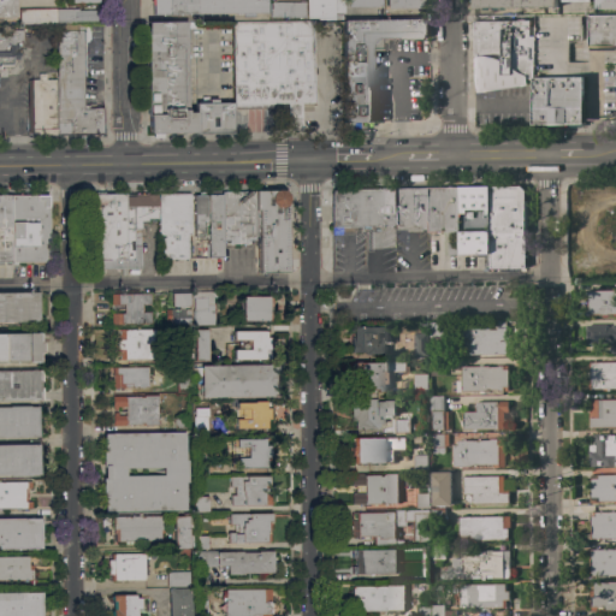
[(0,17),(0,0),(15,0),(15,17),(0,17)]
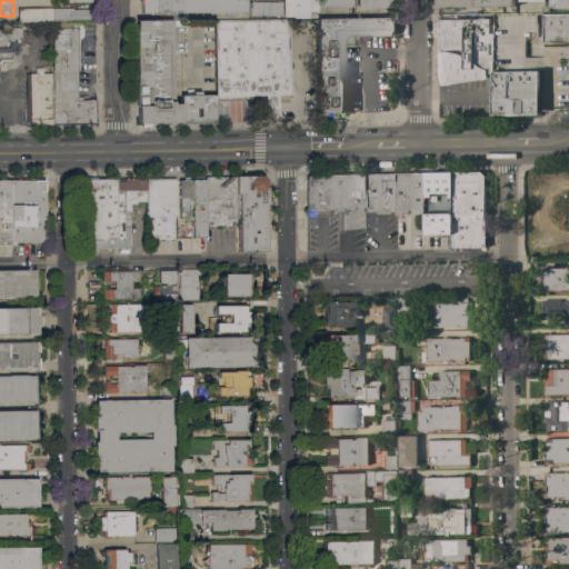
[(246,0),(246,11),(236,11),(236,17),(225,17),(225,11),(140,13),(140,5),(139,5),(138,0),(246,0)]
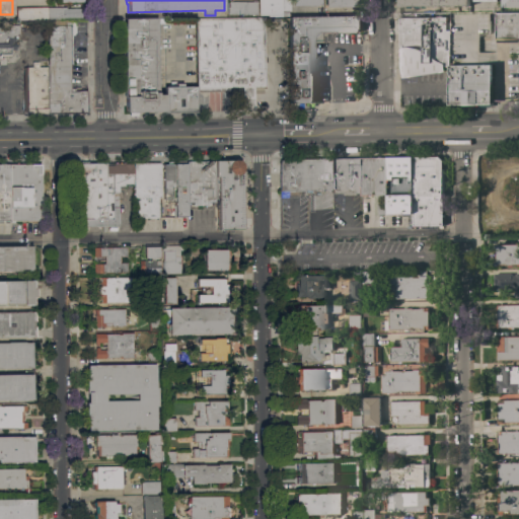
[(282,0),(282,16),(268,16),(268,15),(258,15),(258,0),(282,0)]
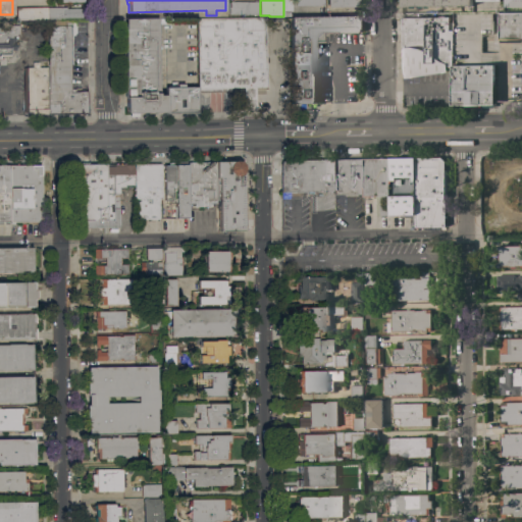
[(521,0),(521,8),(505,8),(504,0),(521,0)]
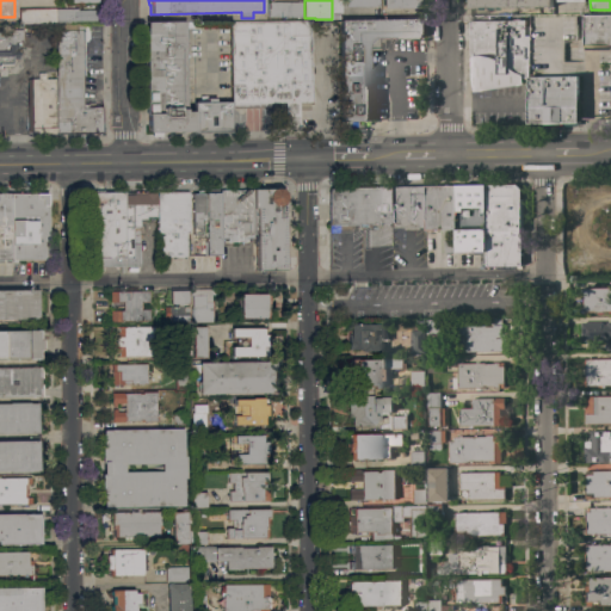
[(303,1),(303,17),(267,17),(267,2),(303,1)]
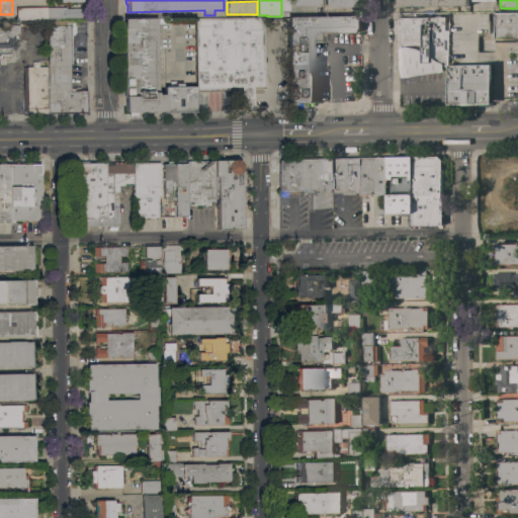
[(48,7),(48,19),(16,19),(16,7),(48,7)]
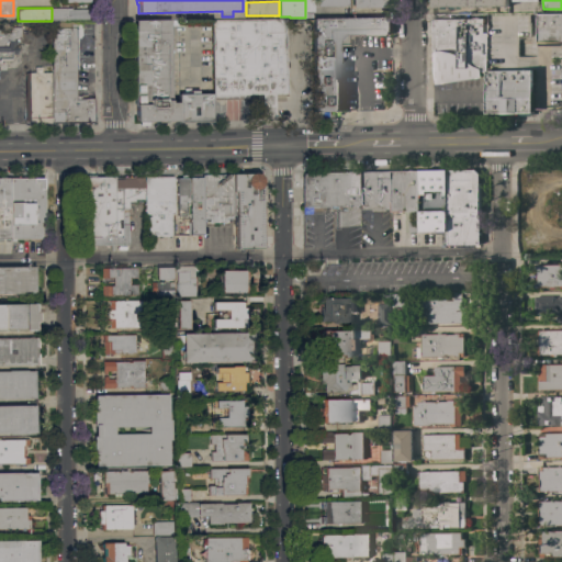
[(52,21),(52,8),(88,8),(88,21),(52,21)]
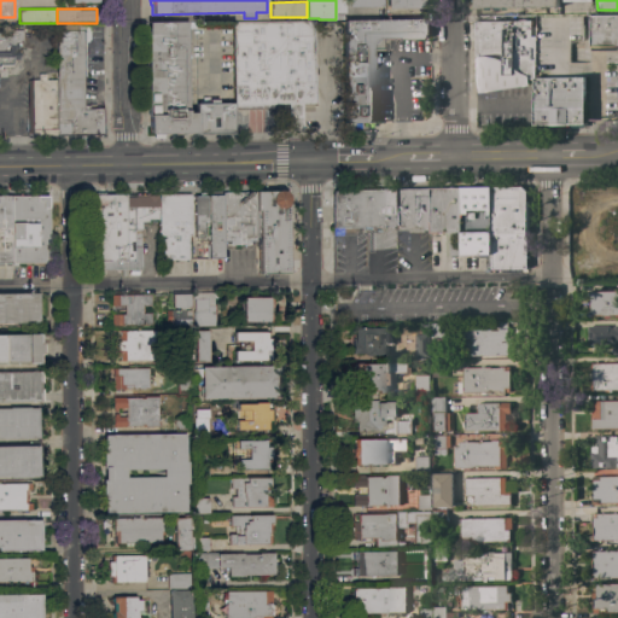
[(534,80),(534,36),(534,16),(582,16),(582,44),(569,44),(569,62),(586,62),(586,124),(534,124),(534,80)]
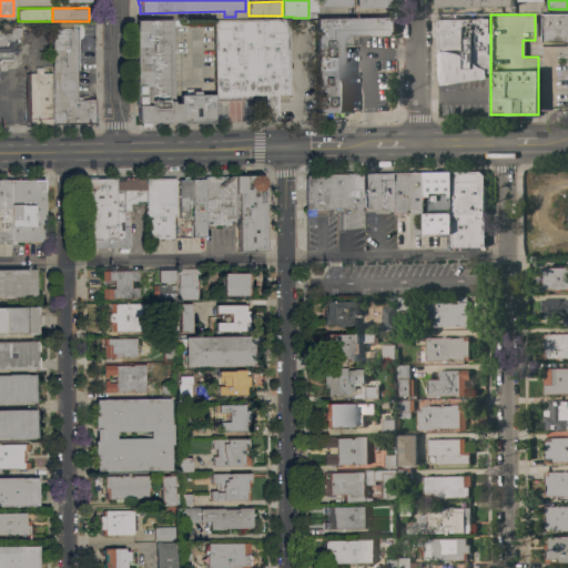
[(567,97),(567,93),(567,70),(567,47),(543,47),(543,44),(541,43),(541,14),(567,14),(567,97)]
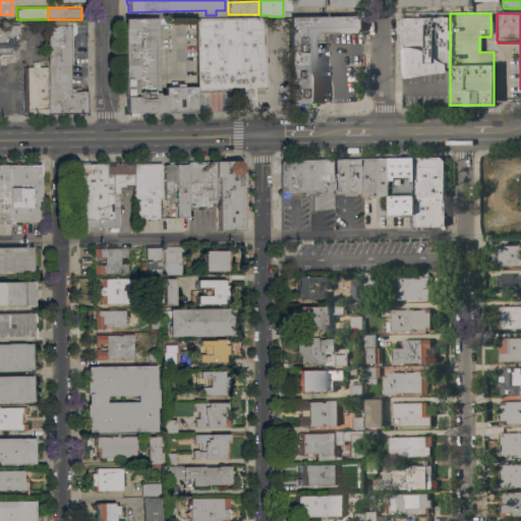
[(291,15),(362,15),(362,29),(360,29),(361,31),(359,33),(341,33),(339,32),(319,32),(313,37),(313,71),(315,77),(315,102),(314,102),(314,103),(290,103),(291,15)]
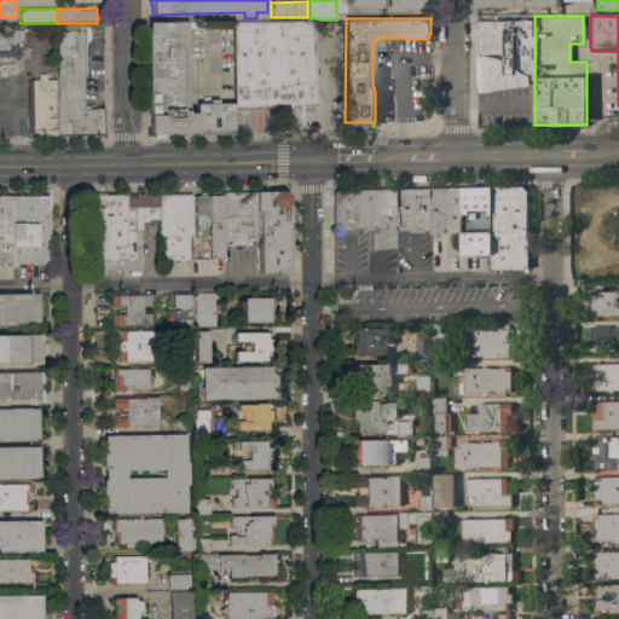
[(232,103),(233,22),(314,21),(314,103),(301,103),(301,131),(288,131),(288,104),(275,104),(275,108),(233,109),(232,103)]
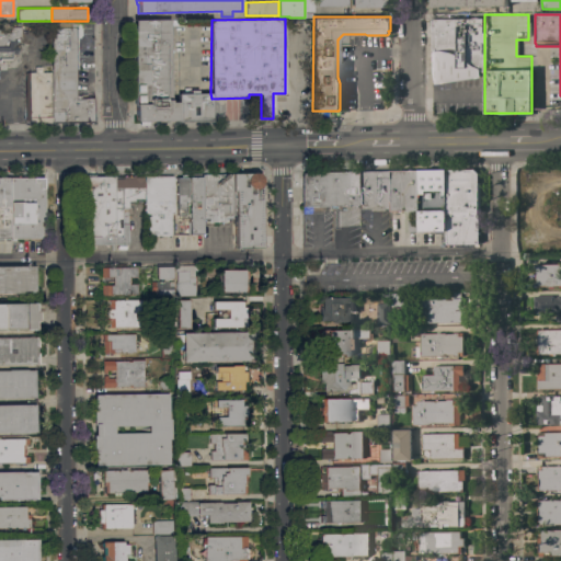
[(431,19),(481,19),(481,33),(484,33),(484,72),(480,72),(480,80),(434,86),(431,76),(431,19)]
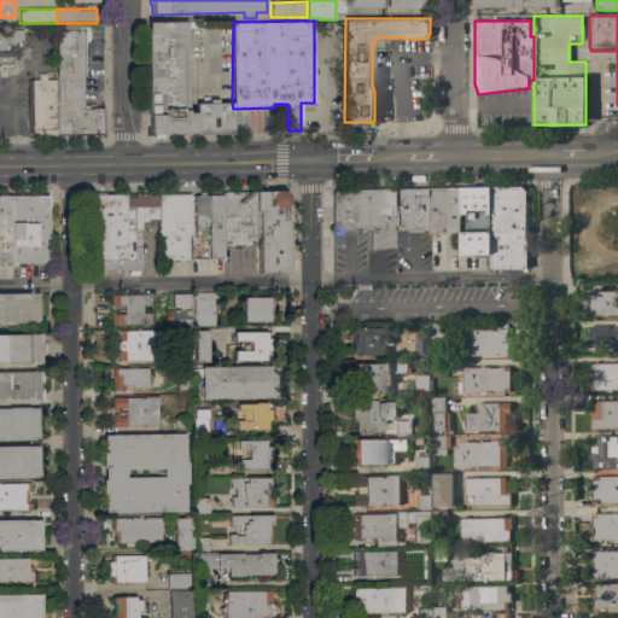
[(196,133),(147,134),(147,23),(186,22),(187,112),(196,112),(196,133)]
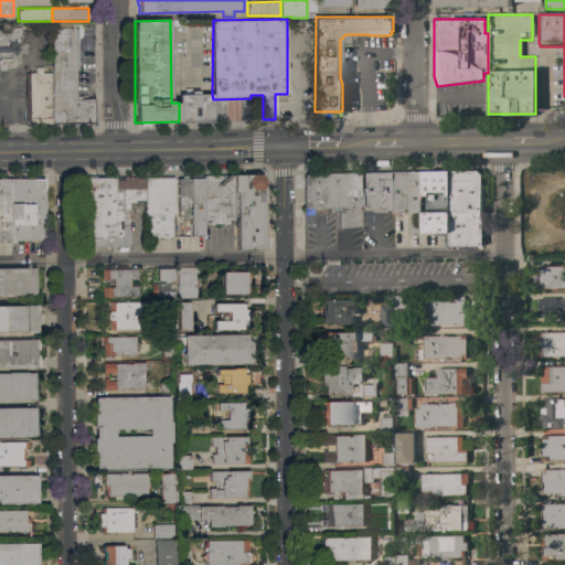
[(0,70),(0,30),(10,30),(10,28),(21,28),(21,55),(12,55),(12,60),(1,60),(1,70),(0,70)]
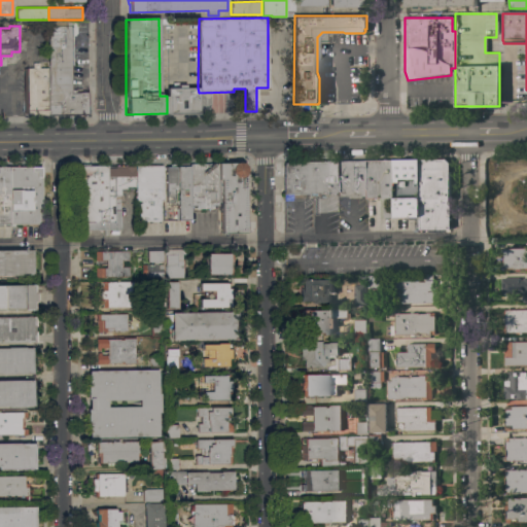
[(47,115),(47,67),(47,26),(71,26),(71,92),(86,92),(86,115),(47,115)]
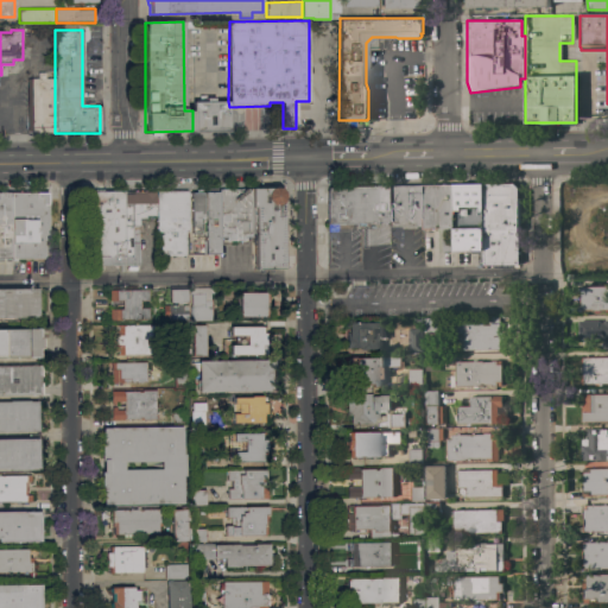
[(55,133),(27,133),(27,77),(55,77),(55,133)]
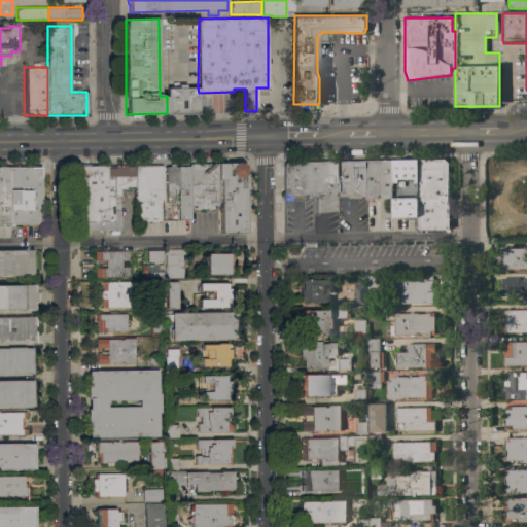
[(167,88),(198,88),(199,93),(199,113),(167,113),(167,96),(167,88)]
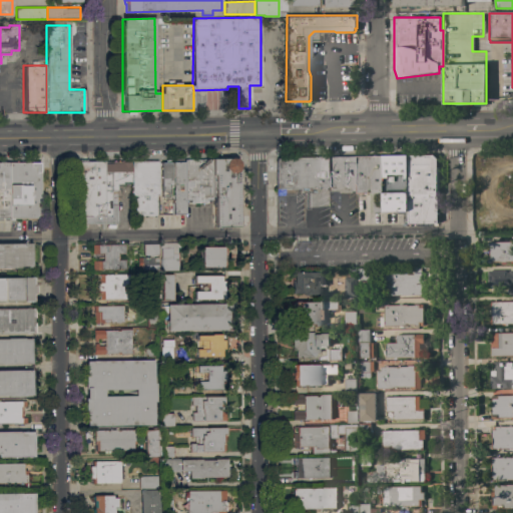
[(434,154),(437,158),(437,223),(407,224),(407,212),(407,155),(434,154)]
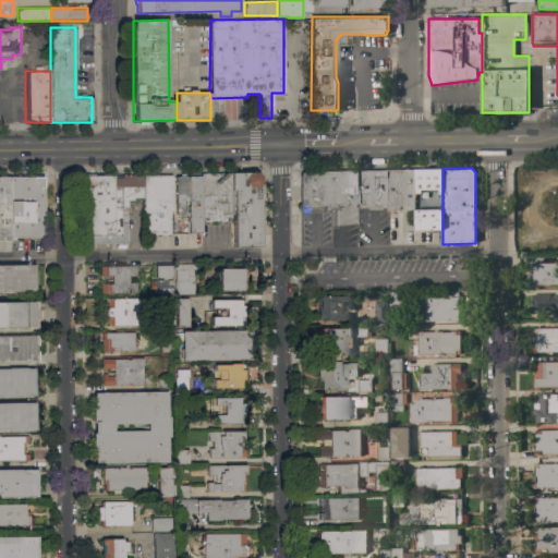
[(415,169),(415,211),(409,211),(387,210),(387,207),(386,170),(415,169)]
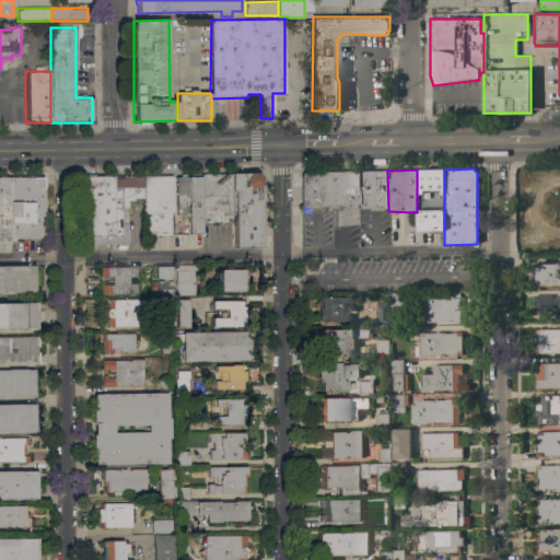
[(444,170),(444,232),(417,232),(417,212),(417,170),(444,170)]
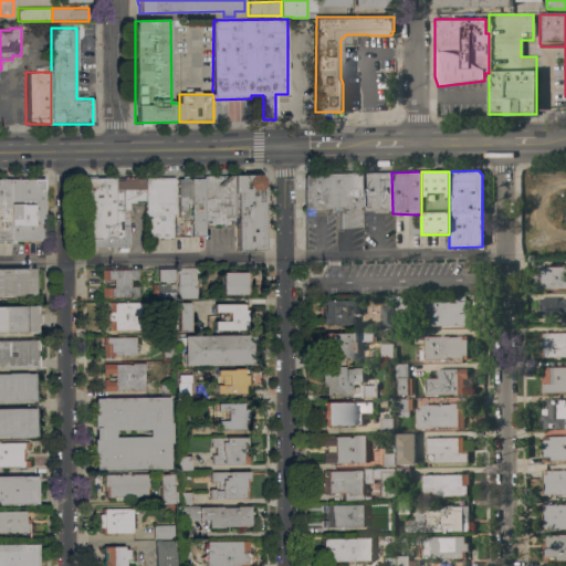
[(303,208),(363,208),(363,173),(305,174),(302,176),(303,208)]
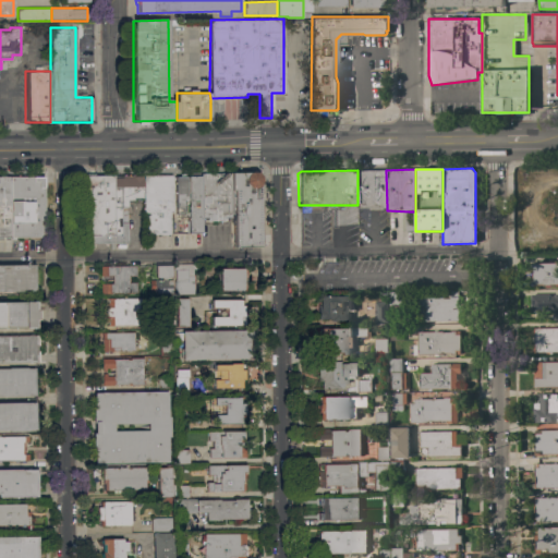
[(358,208),(358,205),(358,170),(386,170),(387,207),(358,208)]
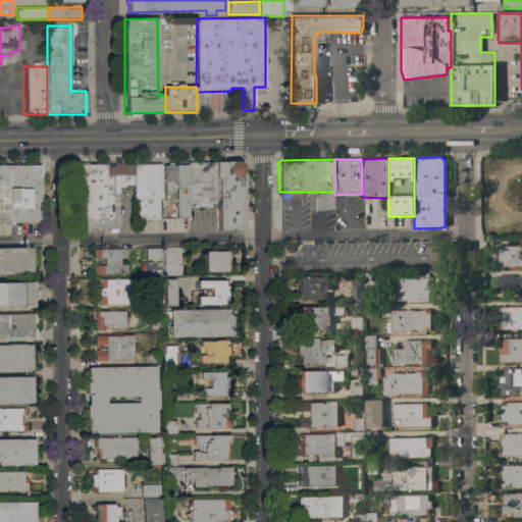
[(240,160),(244,165),(244,229),(219,230),(218,200),(215,200),(216,161),(240,160)]
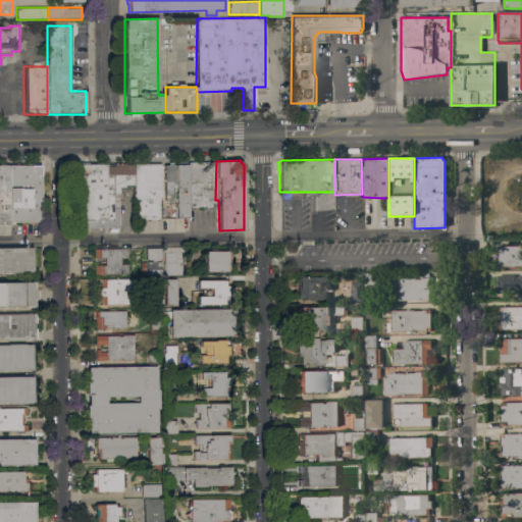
[(124,185),(124,188),(118,188),(119,227),(102,227),(102,229),(90,230),(90,227),(79,227),(79,164),(81,164),(81,161),(90,161),(90,164),(96,164),(96,161),(104,161),(104,163),(124,163),(124,164),(134,164),(134,184),(124,185)]
